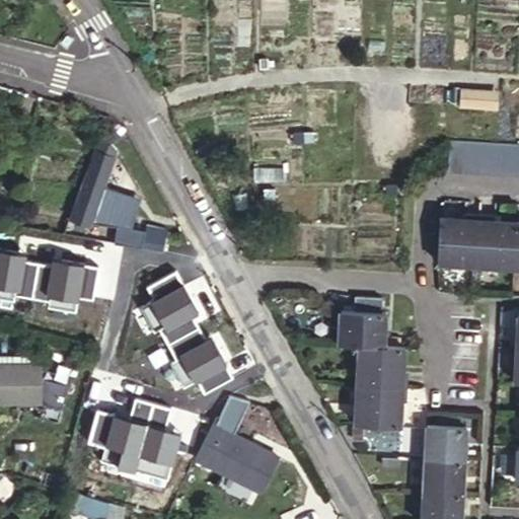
[(500,91),(459,89),(458,109),(499,112),(500,91)]
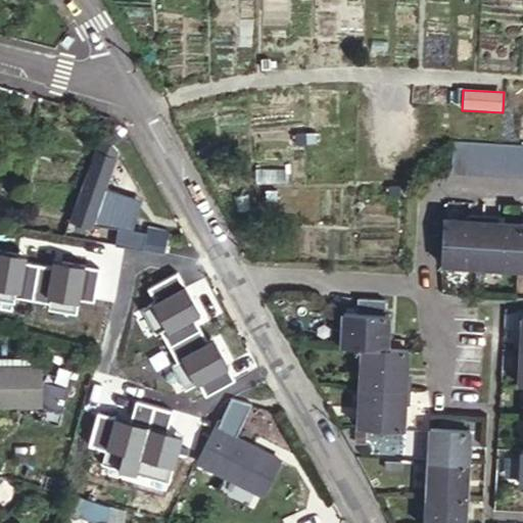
[(113,149),(101,135),(95,146),(93,150),(92,153),(76,203),(74,219),(91,224),(113,149)]
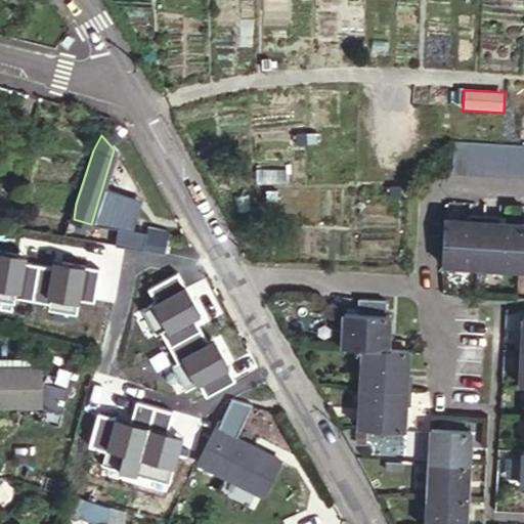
[(523,149),(437,146),(436,177),(523,180),(523,149)]
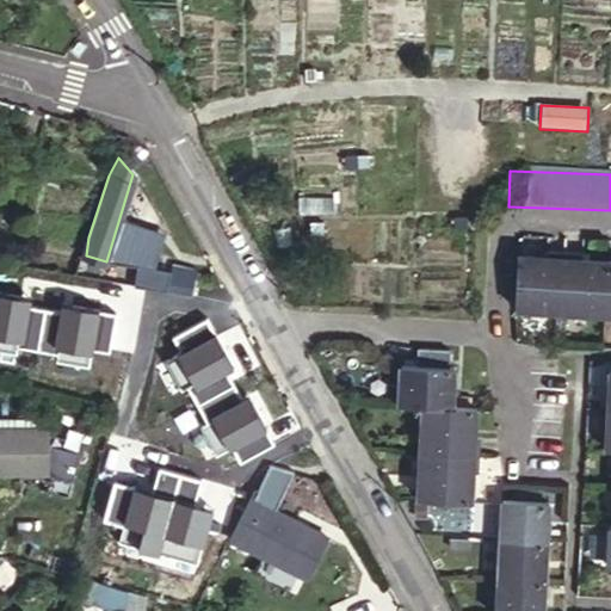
[(539,261),(510,259),(508,308),(610,313),(610,264),(574,263),(574,255),(541,254),(539,261)]
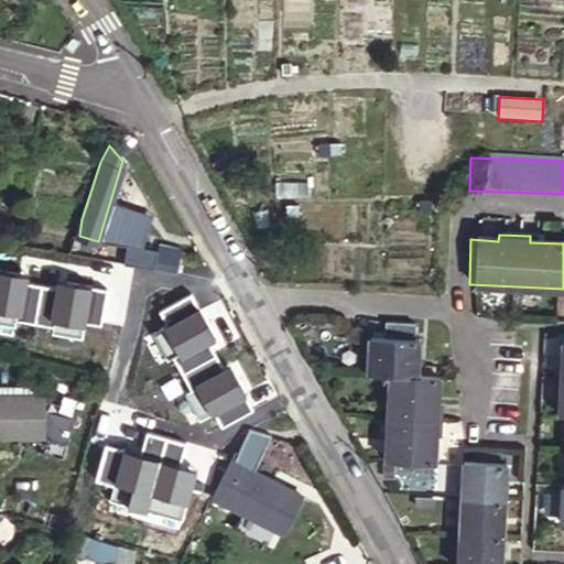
[(122,261),(136,263),(139,245),(126,242),(122,261)]
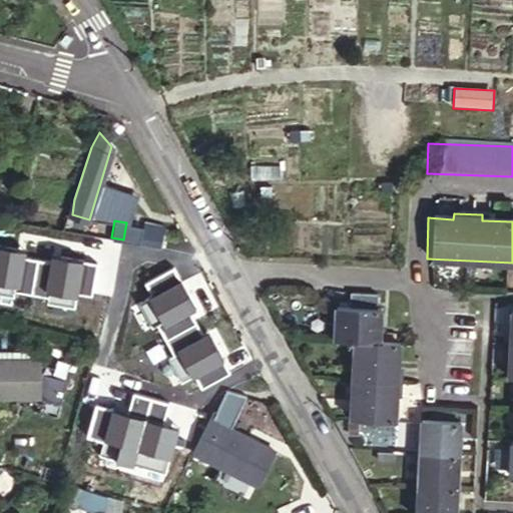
[(126,222),(123,239),(159,244),(162,229),(126,222)]
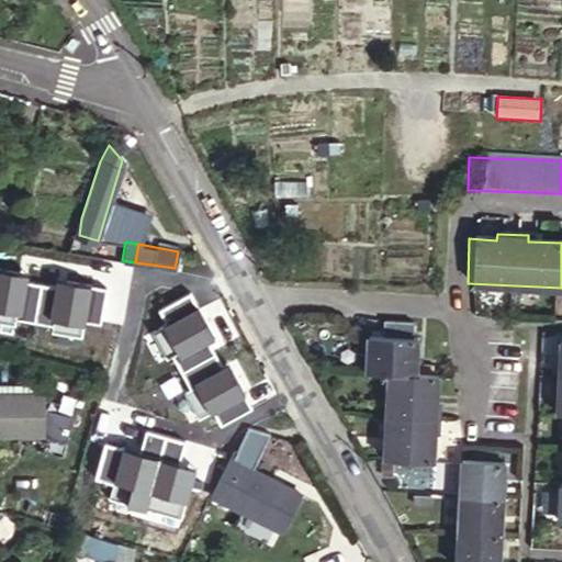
[(126,298),(117,295),(49,278),(40,317),(114,337),(116,337),(126,298)]
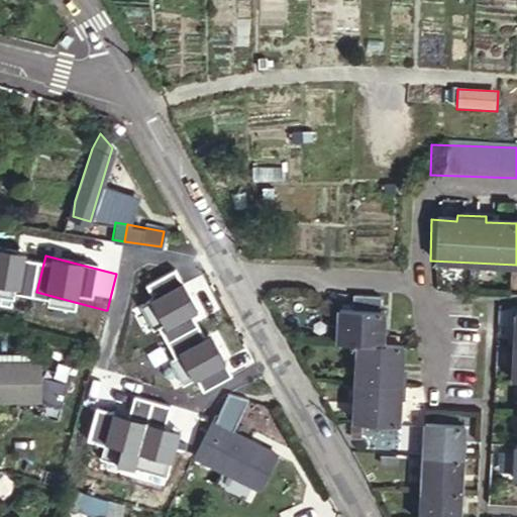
[(110,263),(108,272),(116,274),(118,265),(110,263)]
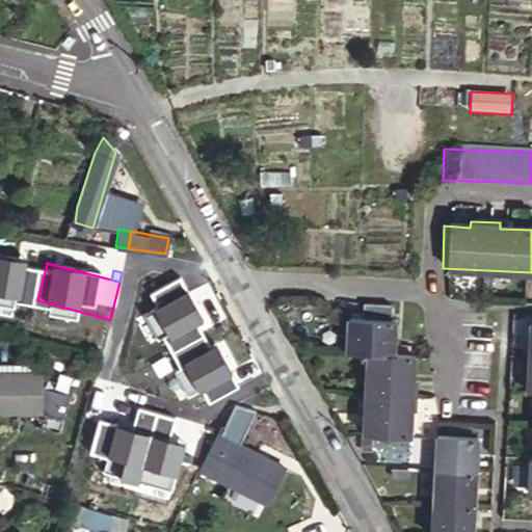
[(122,272),(120,282),(129,284),(131,274),(122,272)]
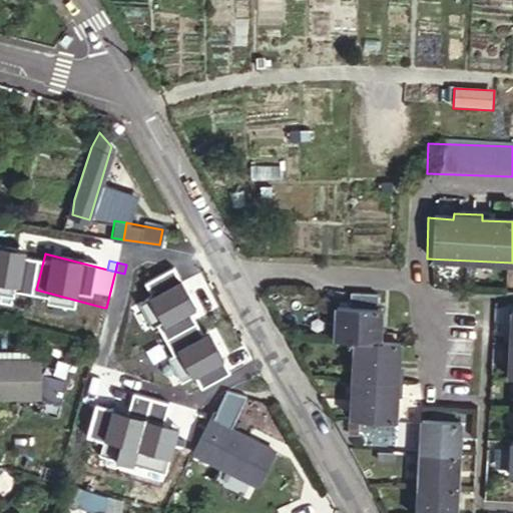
[(124,274),(115,272),(106,308),(173,326),(182,289),(124,274)]
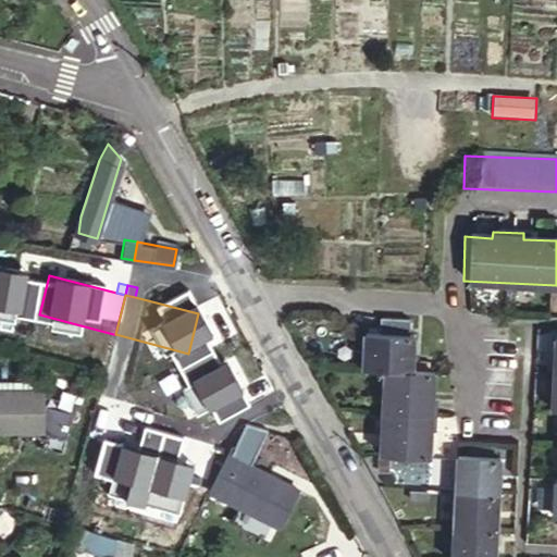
[(383,316),(382,331),(407,332),(408,317),(383,316)]
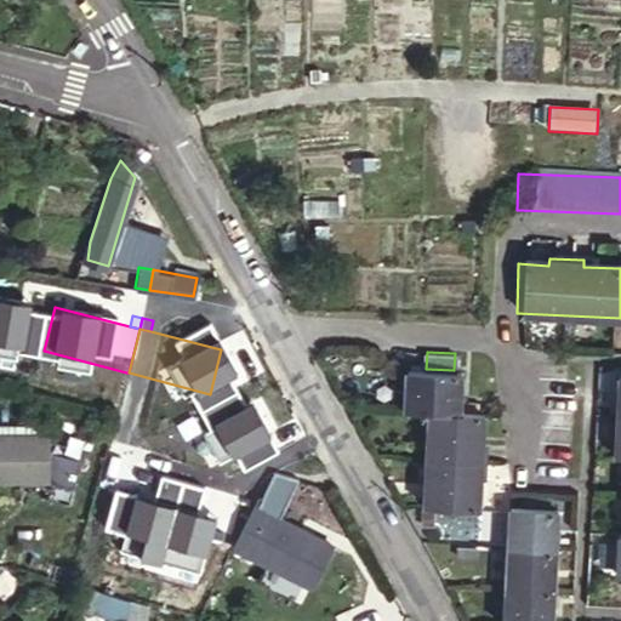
[(454,370),(426,369),(409,368),(406,406),(429,408),(423,503),(477,506),(479,477),(486,478),(489,442),(480,440),(483,411),(457,411),(460,370),(454,370)]
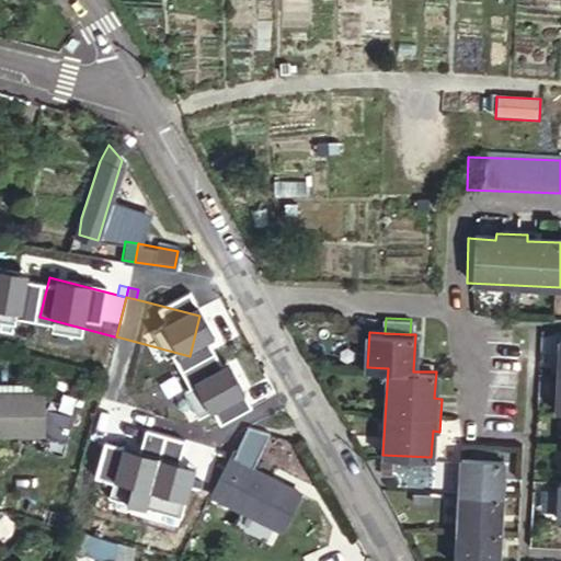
[(560,336),(551,336),(548,409),(560,410),(558,478),(550,478),(549,515),(560,515),(560,336)]
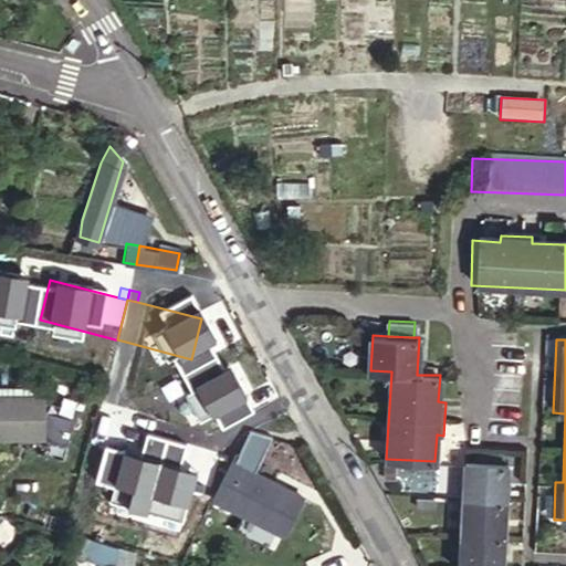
[(0,436),(43,436),(43,394),(0,394),(0,436)]
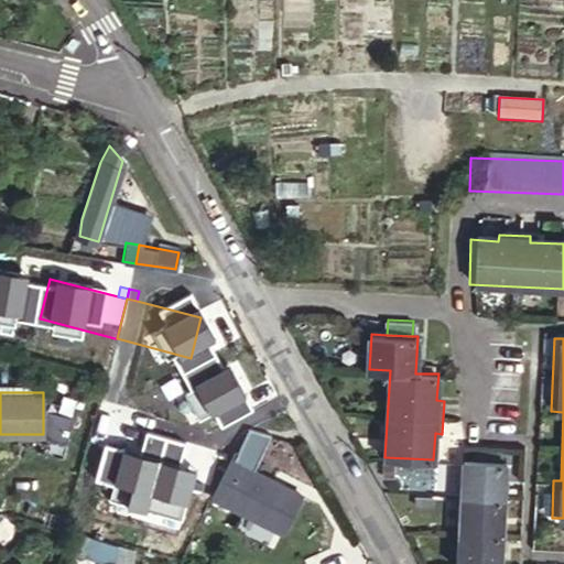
[(232,461),(224,456),(162,423),(142,463),(209,497),(213,499),(232,461)]
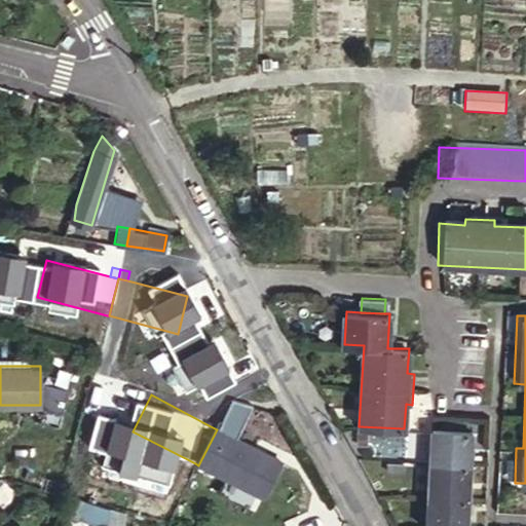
[(213,418),(209,425),(217,429),(220,422),(213,418)]
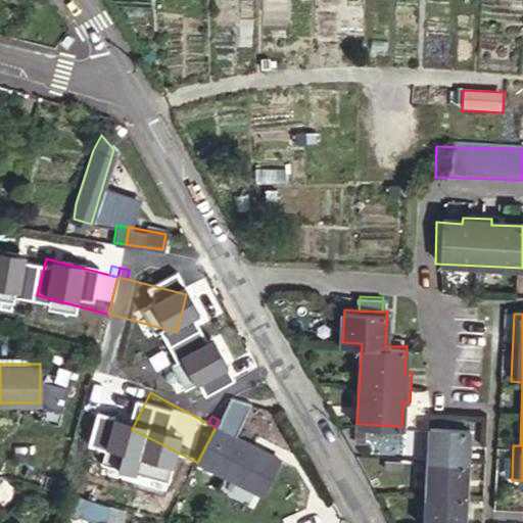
[(219,420),(216,427),(223,431),(227,423),(219,420)]
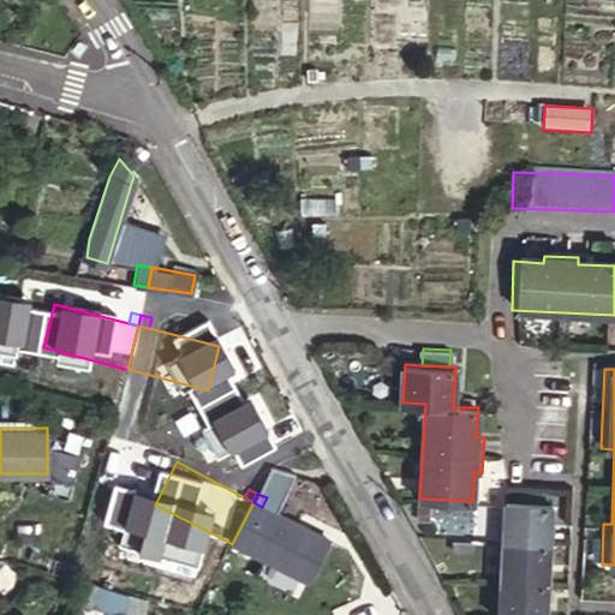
[(542,614),(548,503),(502,501),(495,614),(542,614)]
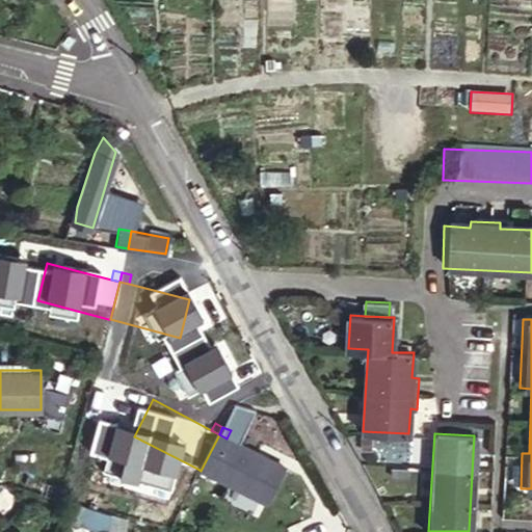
[(227,439),(219,434),(201,471),(265,504),(284,469),(227,439)]
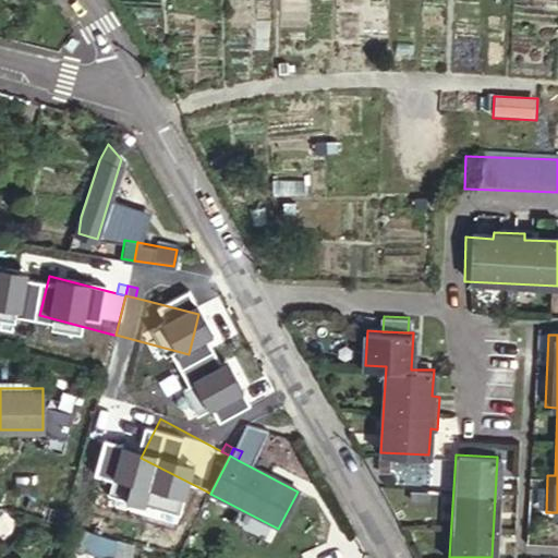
[(71,545),(111,556),(113,537),(75,526),(71,545)]
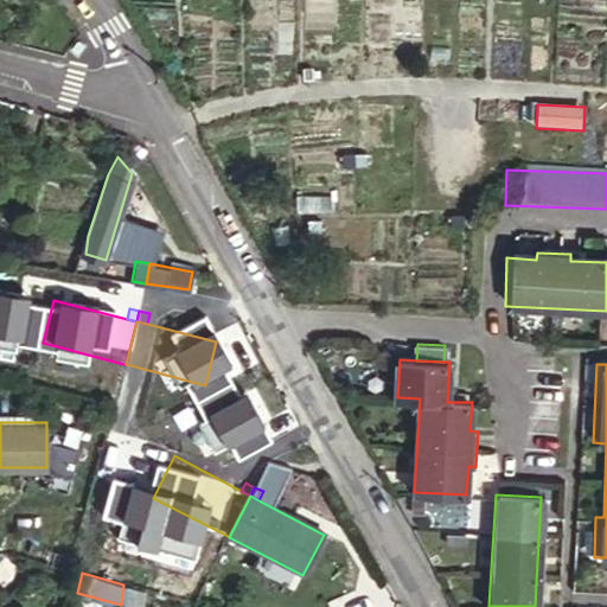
[(141,606),(144,590),(123,585),(121,605),(121,606),(141,606)]
